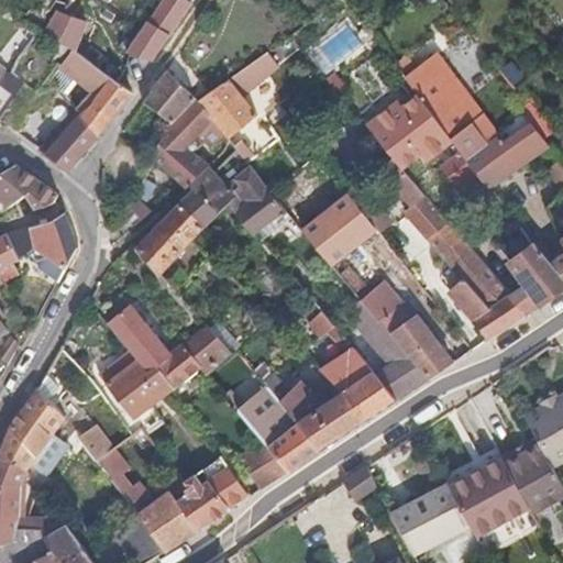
[(190,0),(163,0),(148,22),(170,34),(194,2),(190,0)]
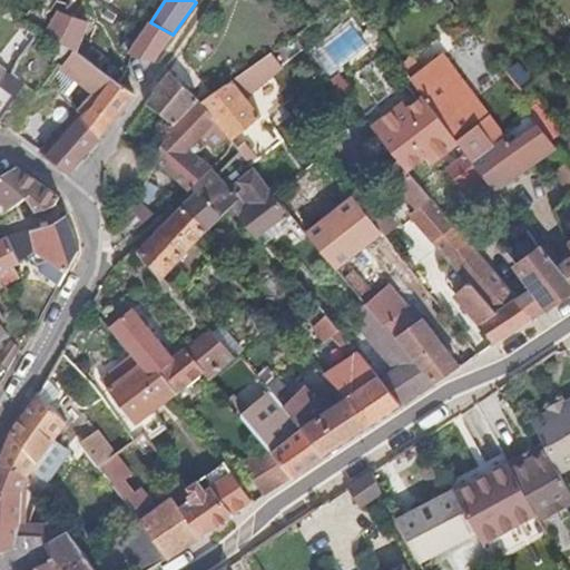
[(60,11),(46,33),(77,51),(90,23),(60,11)]
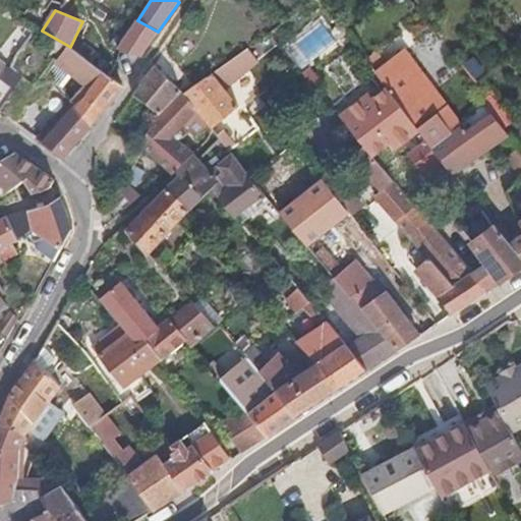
[(141,56),(158,32),(137,20),(119,49),(141,56)]
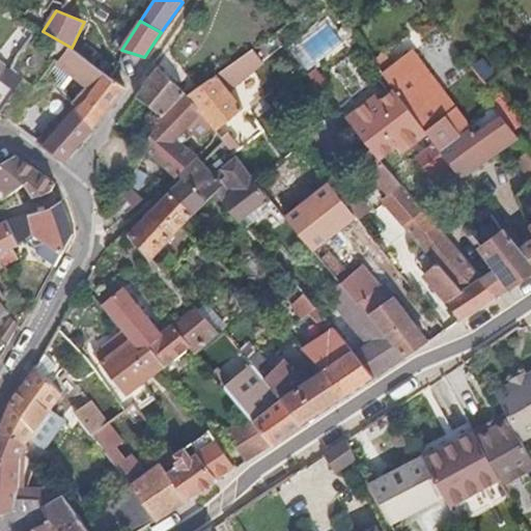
[(324,26),(304,45),(314,57),(335,37),(324,26)]
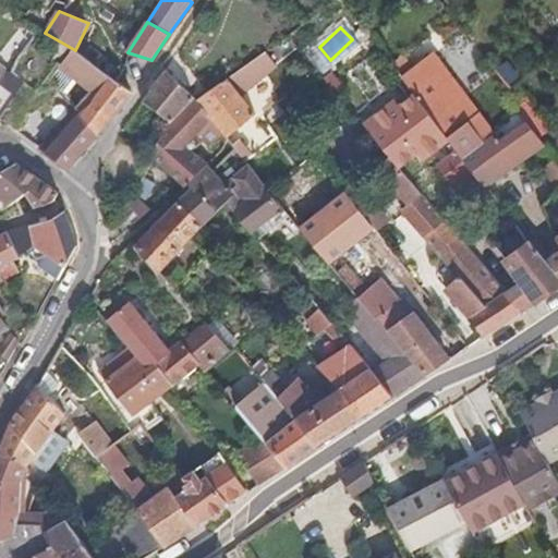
[(227,79),(241,95),(277,65),(266,50),(227,79)]
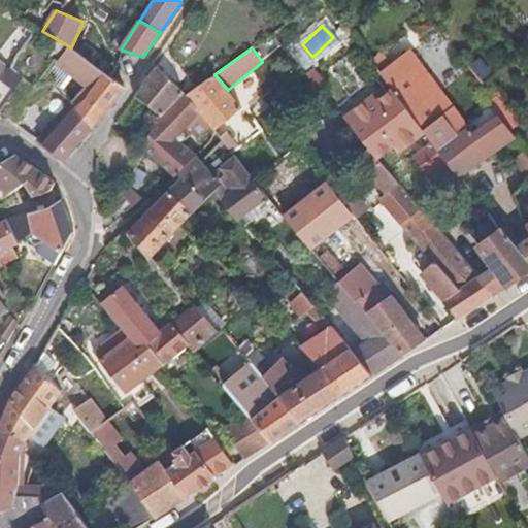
[(460,176),(516,136),(512,131),(500,116),(474,135),(408,51),(381,72),(394,91),(425,131),(433,142),(459,176),(460,176)]
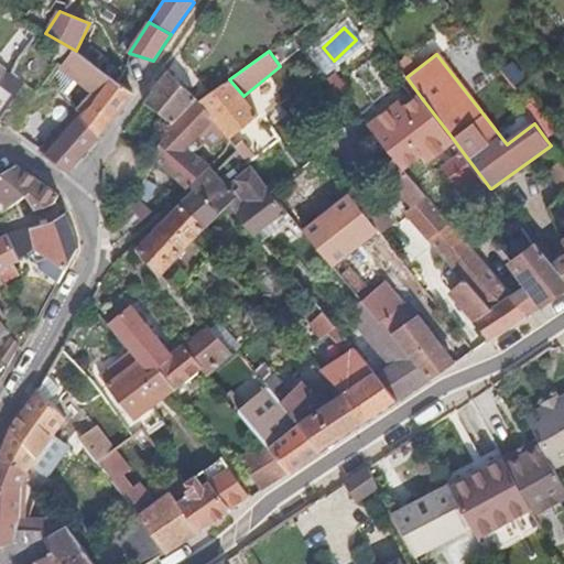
[(75,109),(100,134),(133,91),(118,82),(114,78),(106,74),(82,55),(69,71),(91,88),(75,109)]
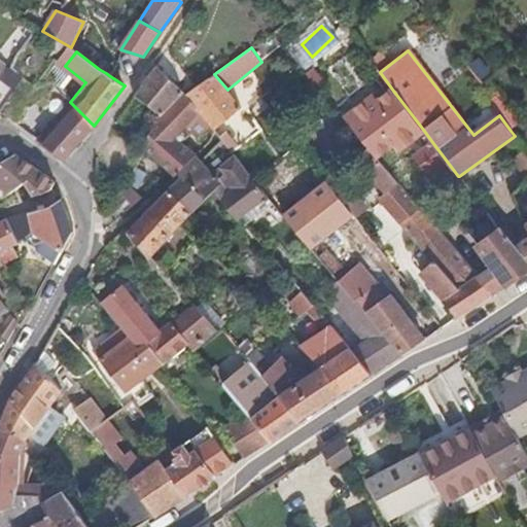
[(0,111),(24,76),(0,58),(0,111)]
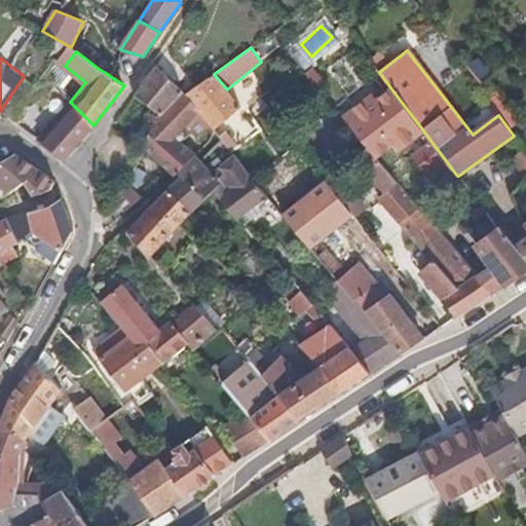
[(490,72),(478,58),(468,65),(481,80),(490,72)]
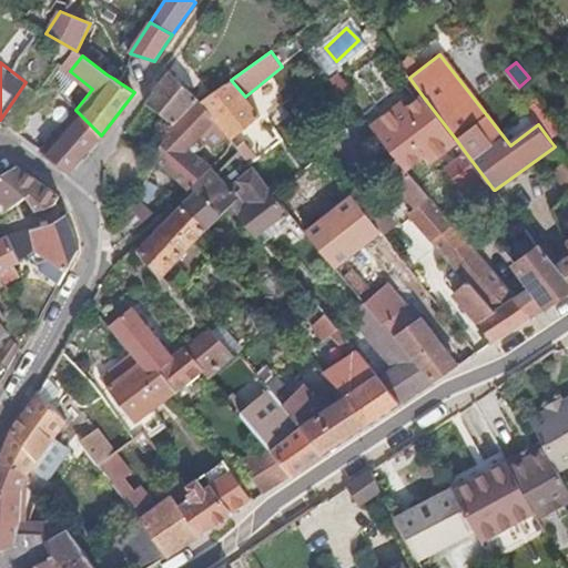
[(114,79),(119,82),(124,72),(113,63),(107,74),(114,79)]
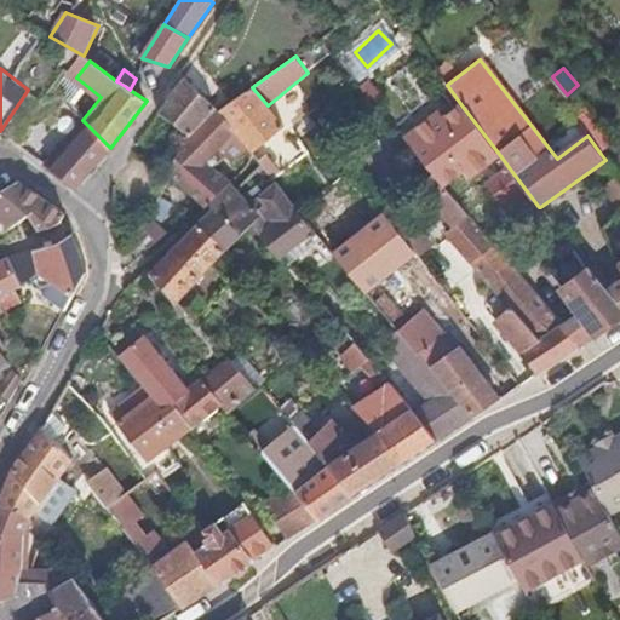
[(218,109),(185,79),(161,113),(193,136),(218,109)]
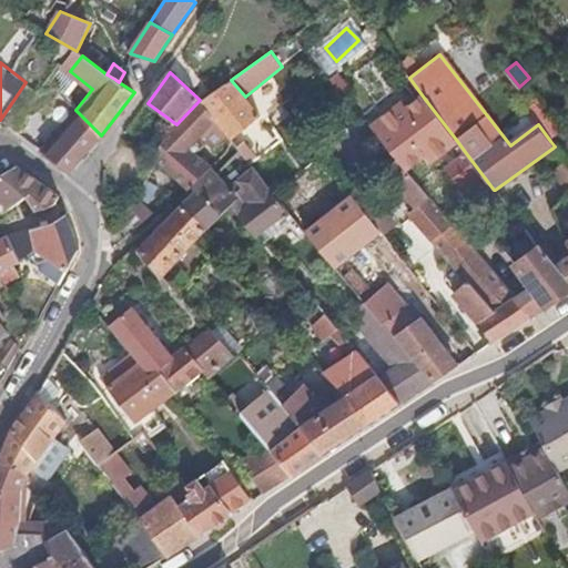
[(245,97),(231,80),(201,102),(215,120),(232,141),(261,115),(245,97)]
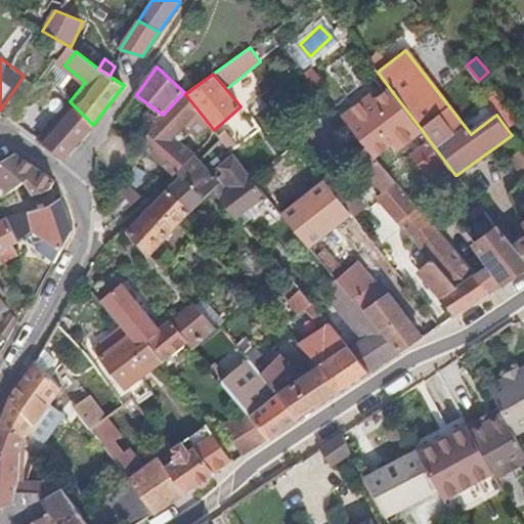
[(520,120),(486,78),(479,83),(475,87),(494,113),(496,115),(508,130),(520,120)]
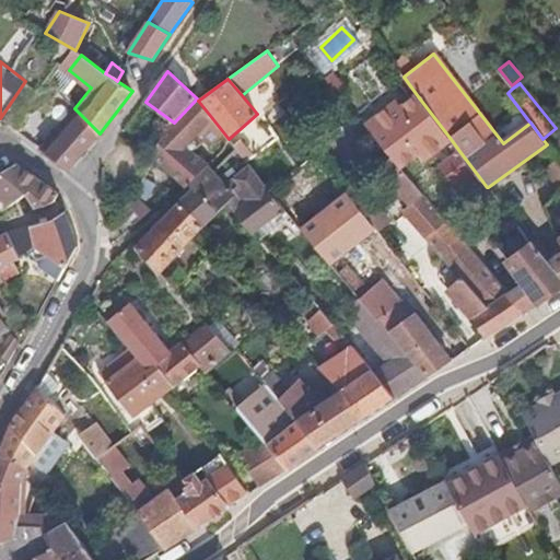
[(366,126),(400,167),(419,152),(423,159),(431,153),(451,139),(418,96),(404,107),(398,102),(366,126)]
